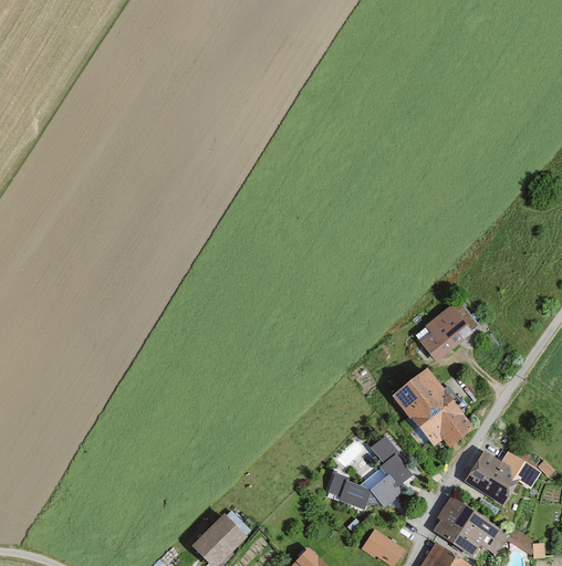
[(455,313),(420,341),(436,360),(471,333),(455,313)]
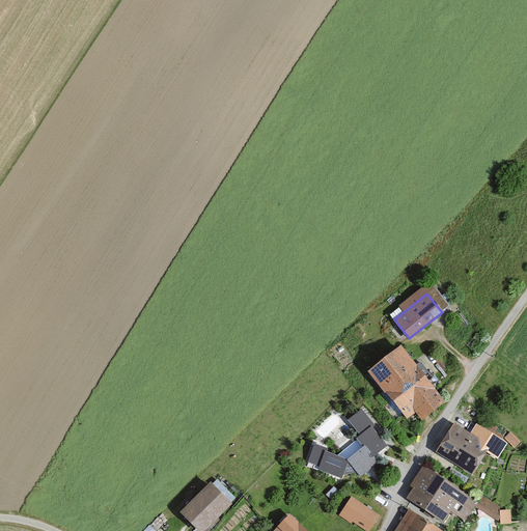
[(401,345),(369,369),(406,418),(415,411),(422,419),(445,402),(401,345)]
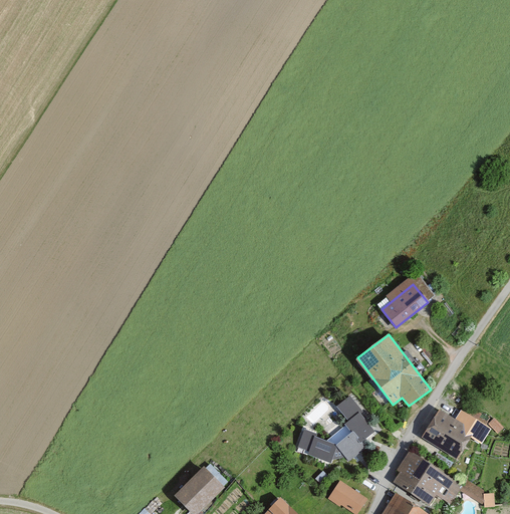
[(315,435),(303,431),(297,447),(309,452),(307,455),(329,463),(330,459),(341,458),(344,462),(364,447),(360,442),(374,432),(348,400),(338,408),(350,423),(346,427),(352,435),(336,448),(313,439),(315,435)]
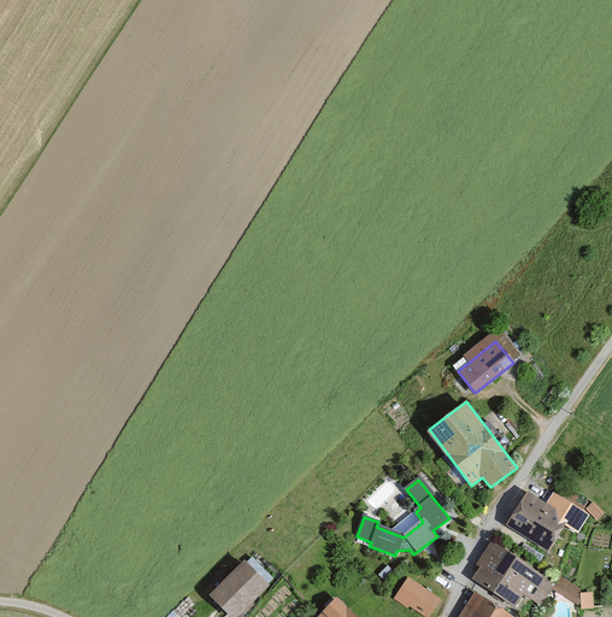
[(529,489),(506,524),(551,553),(569,526),(577,532),(588,513),(553,491),(546,500),(529,489)]
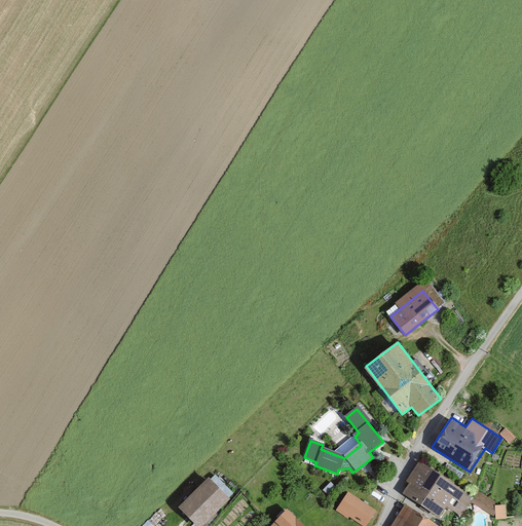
[(471,493),(418,460),(407,478),(412,482),(405,494),(451,524),(471,493)]
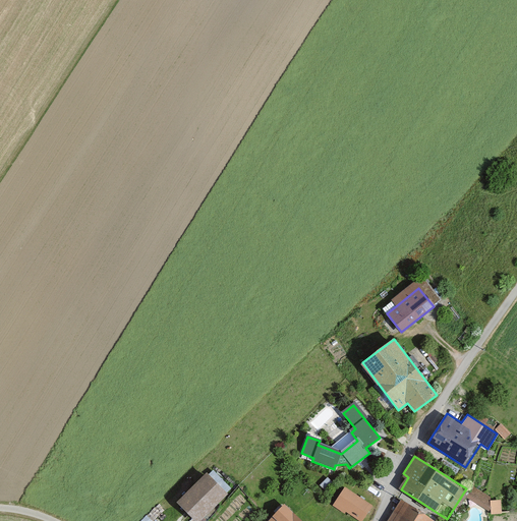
[(208,472),(178,500),(197,520),(198,520),(228,494),(208,472)]
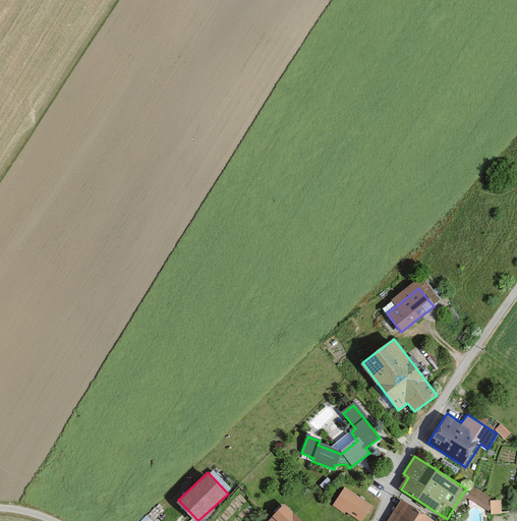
[(371,505),(342,484),(329,504),(342,513),(344,510),(360,520),(371,505)]
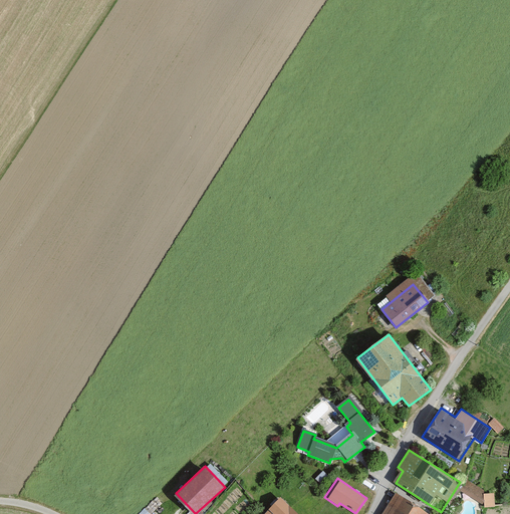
[(486,506),(493,496),(464,478),(457,489),(486,506)]
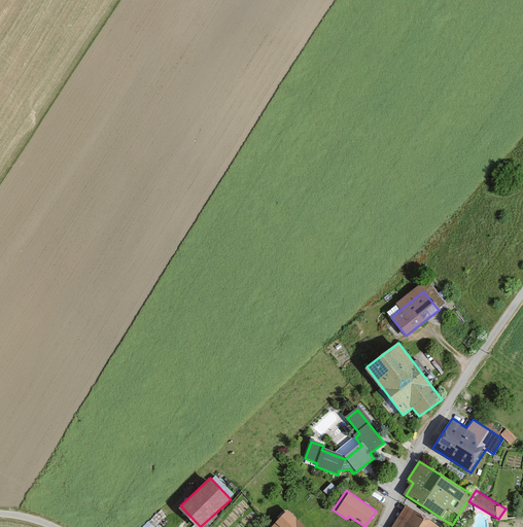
[(439,526),(405,505),(391,526),(439,526)]
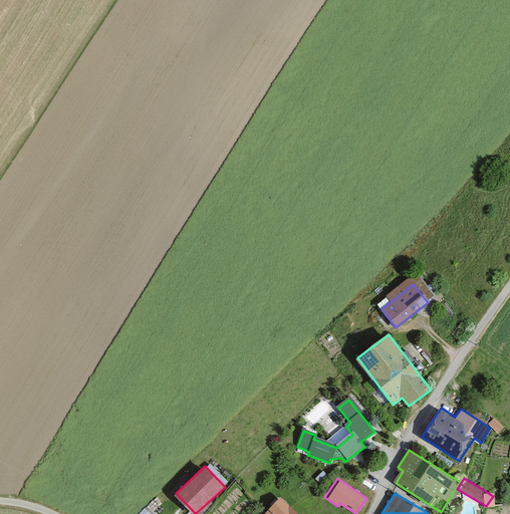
[(146,513),(161,500),(155,495),(134,513),(146,513)]
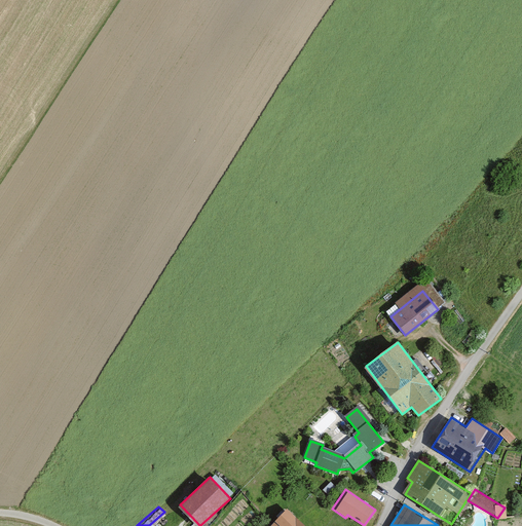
[(305,525),(286,508),(267,525),(305,525)]
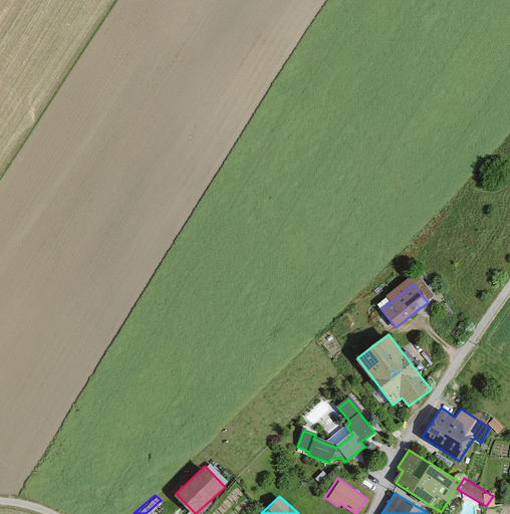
All buildings are outlined.
